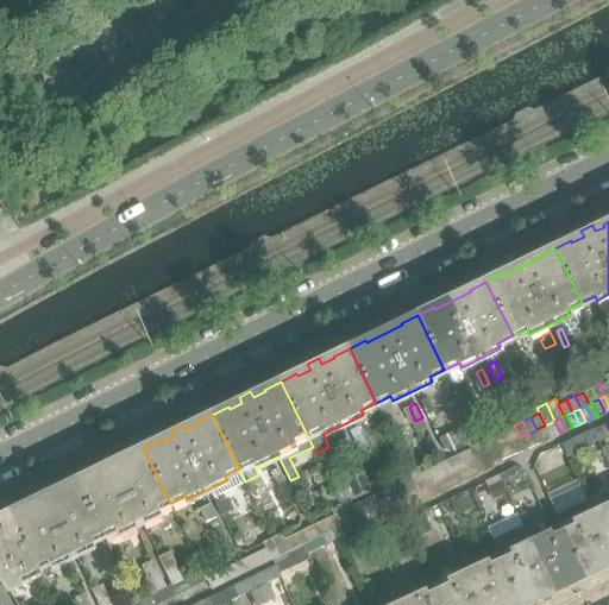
[(560,434),(554,421),(547,424),(553,436),(560,434)]
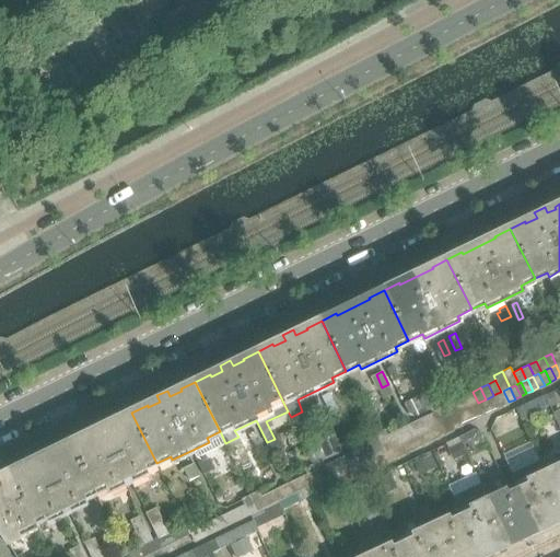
[(430,406),(440,402),(433,389),(408,401),(415,415),(431,407),(430,406)]
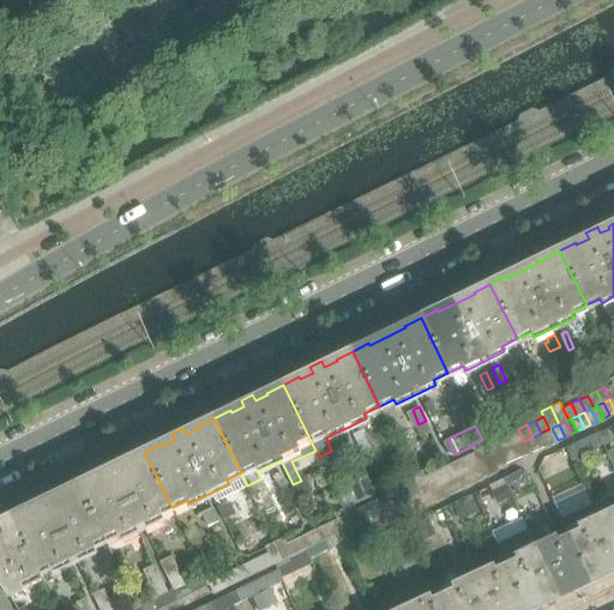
[(371,447),(361,428),(353,433),(362,451),(371,447)]
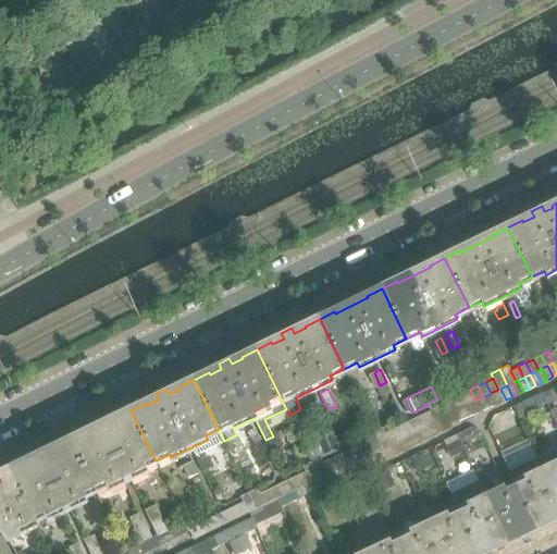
[(506,399),(500,389),(498,390),(495,391),(500,403),(506,399)]
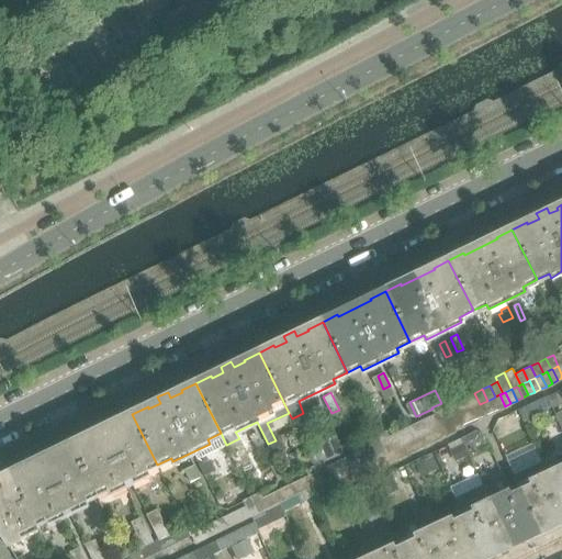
[(480,404),(474,393),(467,397),(472,407),(476,406),(480,404)]
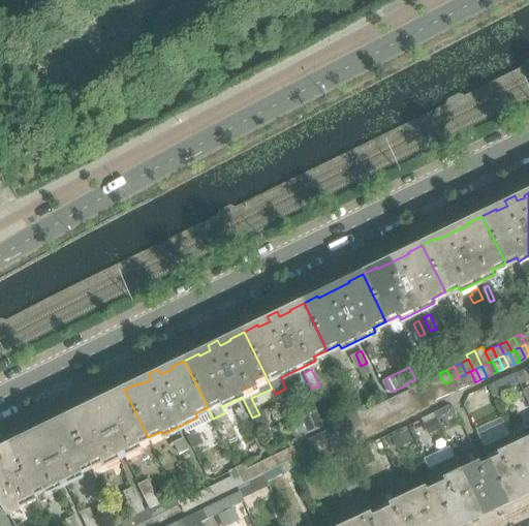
[(475,382),(470,371),(466,373),(465,374),(470,384),(475,382)]
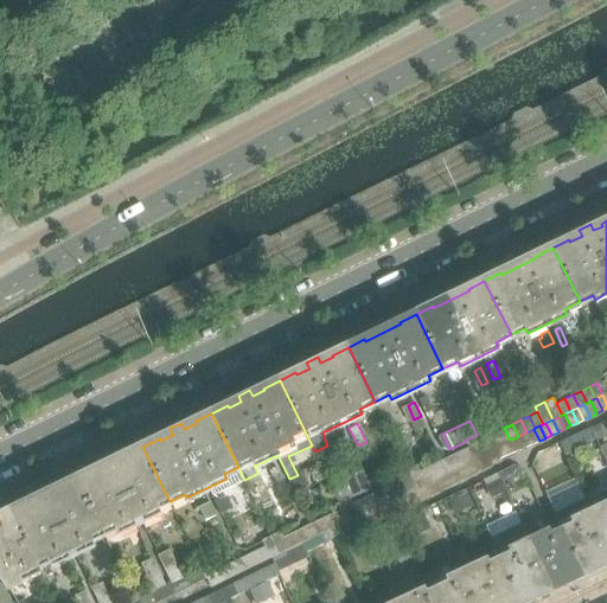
[(564,451),(595,437),(589,427),(560,441),(564,451)]
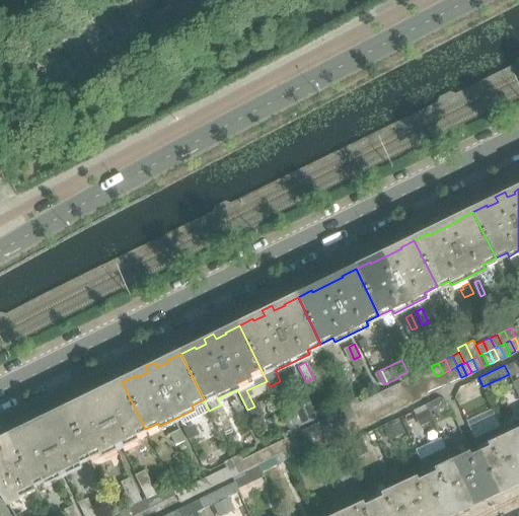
[(436,376),(431,366),(424,369),(429,380),(434,377),(436,376)]
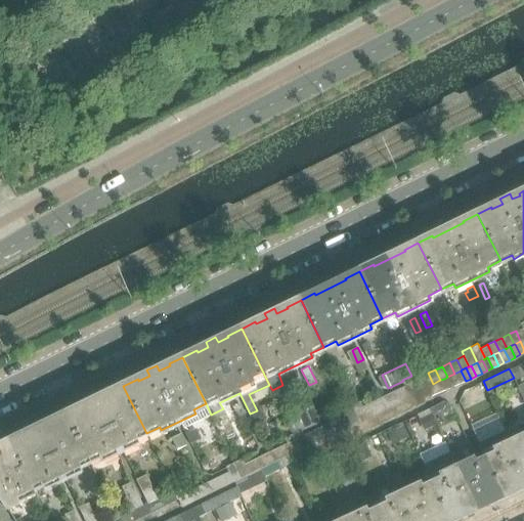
[(466,381),(461,371),(454,374),(460,384),(466,381)]
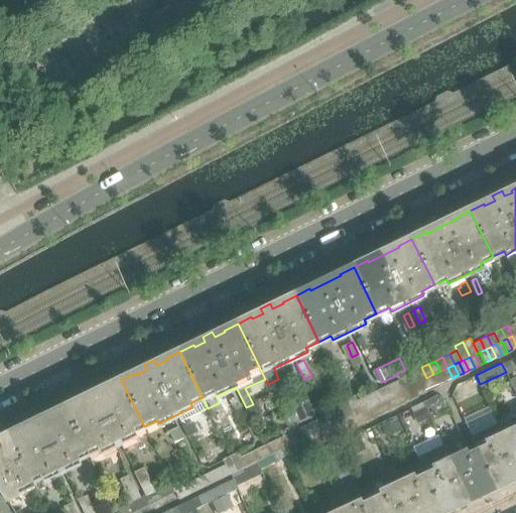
[(419,381),(414,371),(413,367),(412,366),(405,370),(412,385),(415,383),(419,381)]
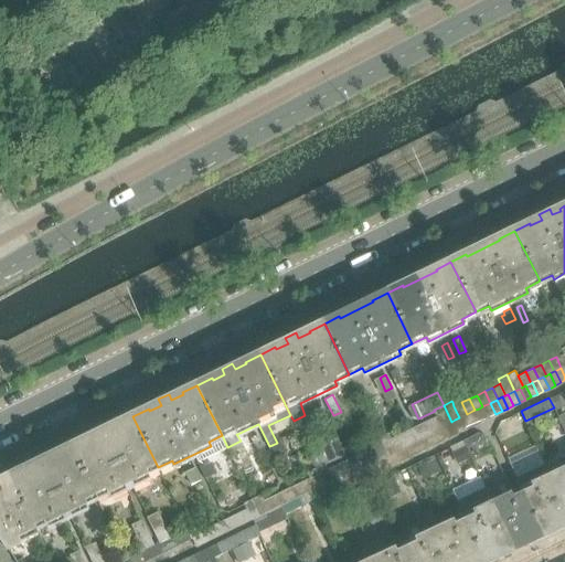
[(467,414),(461,402),(454,406),(459,417),(461,417),(467,414)]
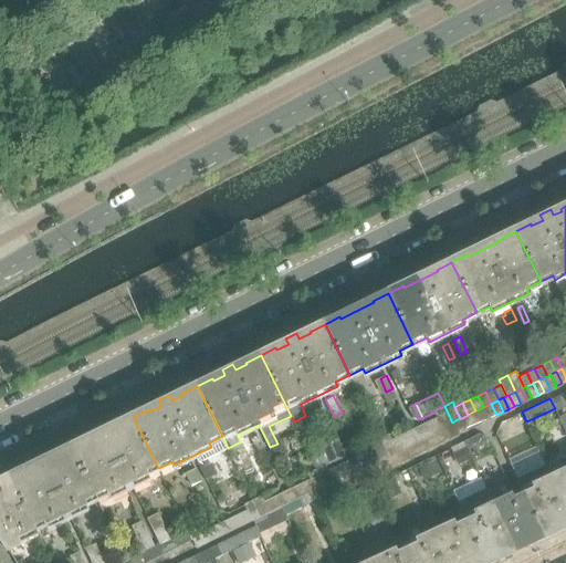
[(496,415),(491,404),(485,406),(491,418),(496,415)]
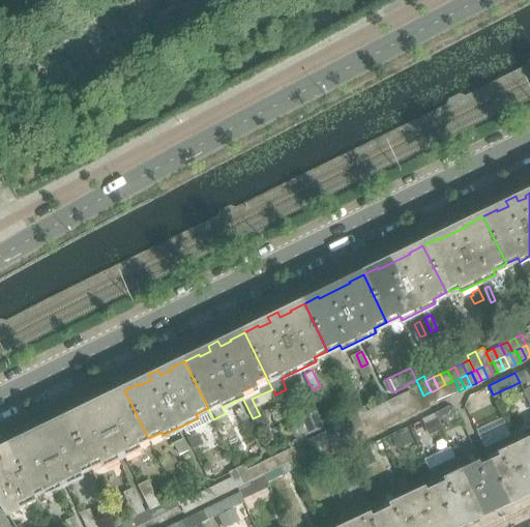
[(307,391),(302,380),(297,382),(302,393),(307,391)]
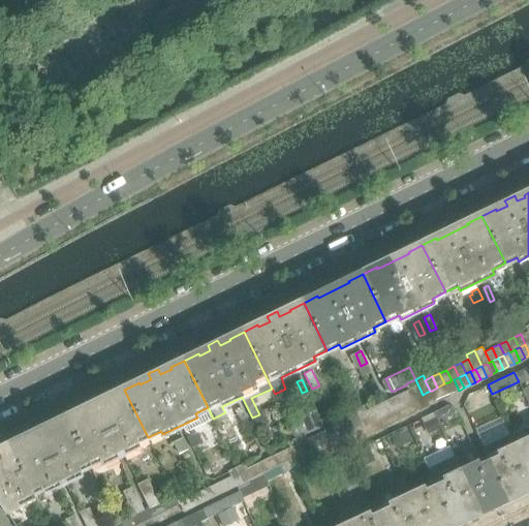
[(423,395),(415,379),(406,383),(407,384),(408,389),(414,399),(421,396),(423,395)]
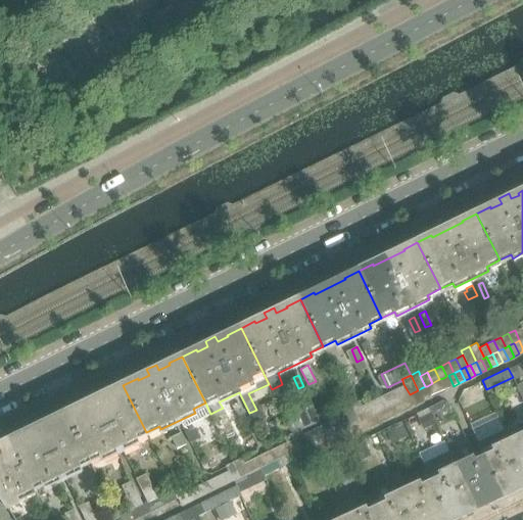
[(454,386),(448,375),(446,376),(443,378),(448,388),(454,386)]
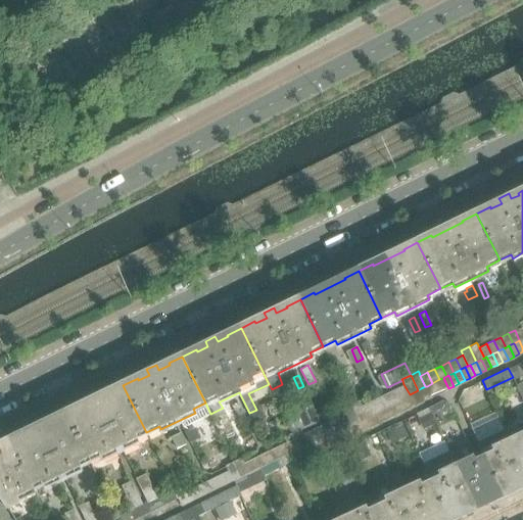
[(448,388),(443,378),(439,379),(437,380),(442,391),(448,388)]
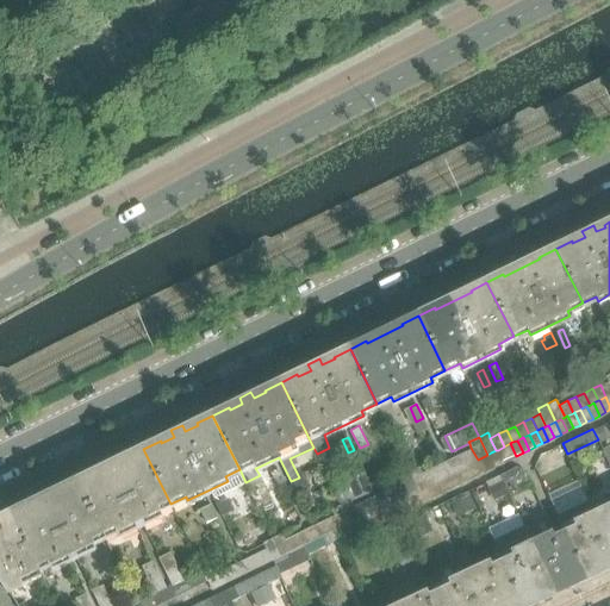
[(516,456),(510,443),(504,447),(510,458),(516,456)]
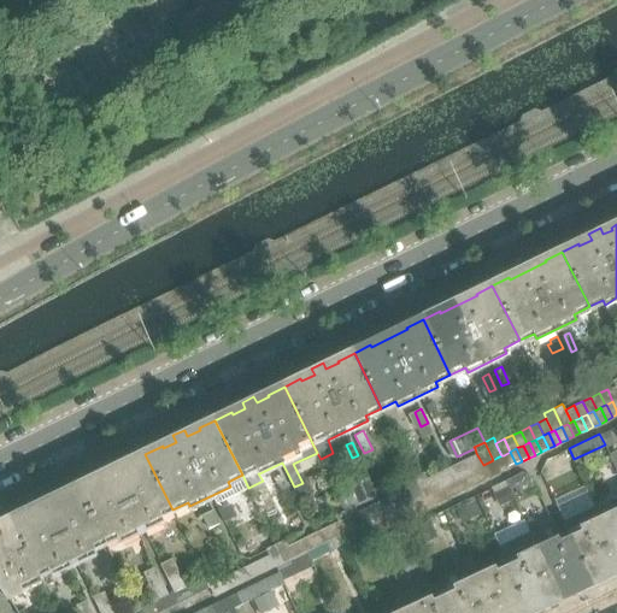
[(516,464),(510,452),(504,455),(510,467),(516,464)]
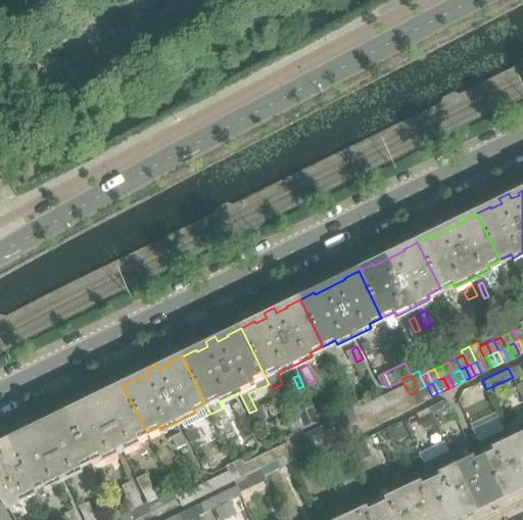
[(410,394),(403,384),(397,387),(402,397),(405,396),(410,394)]
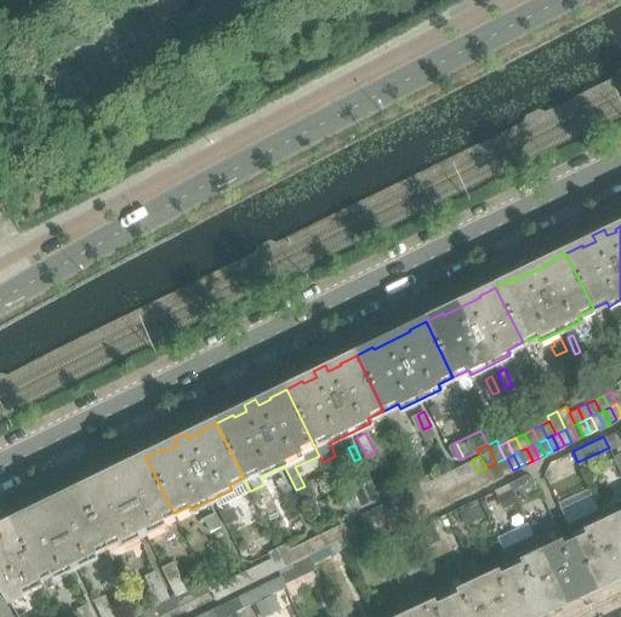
[(174,513),(146,457),(119,470),(117,467),(104,472),(107,476),(79,490),(106,546),(119,540),(121,544),(163,524),(161,519),(174,513)]
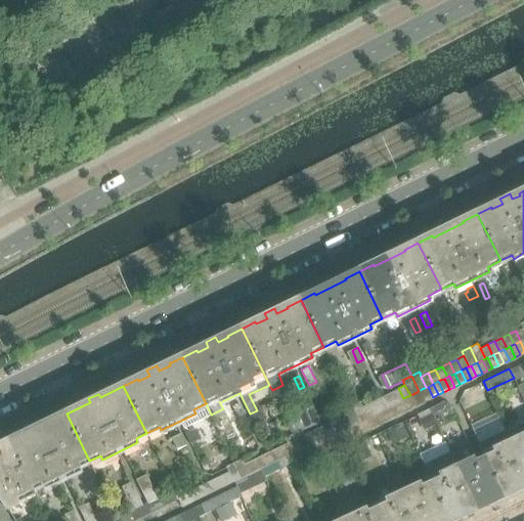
[(433,397),(428,387),(426,387),(422,389),(427,400),(433,397)]
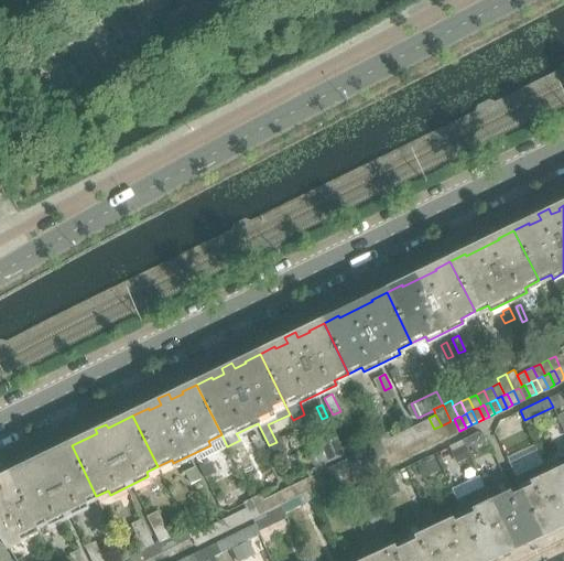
[(434,429),(429,418),(421,421),(426,433),(431,431),(434,429)]
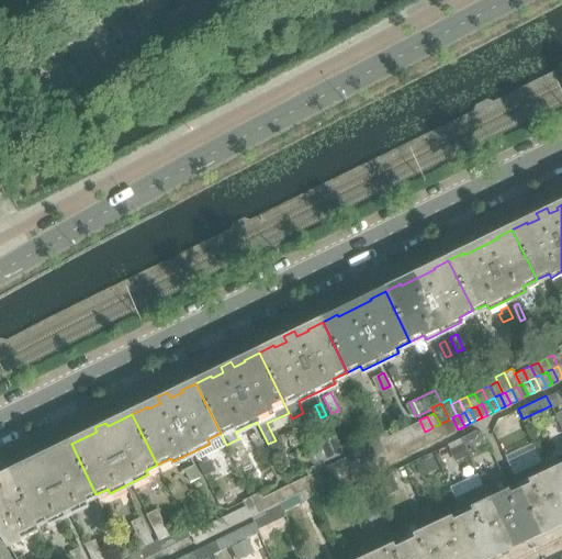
[(452,432),(458,429),(452,417),(449,420),(447,421),(452,432)]
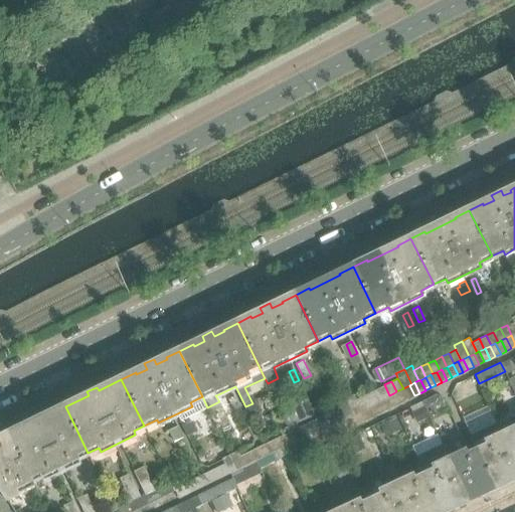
[(389,395),(384,384),(377,388),(382,398),(387,395),(389,395)]
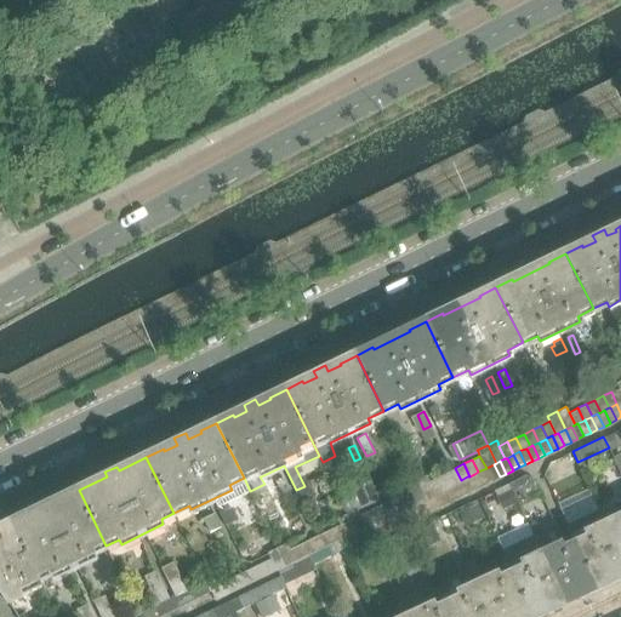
[(500,476),(494,464),(486,468),(493,480),(500,476)]
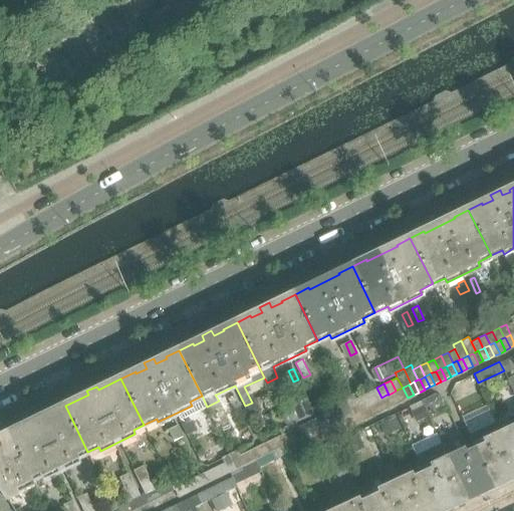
[(381,398),(376,388),(369,391),(374,402),(376,401),(379,399),(381,398)]
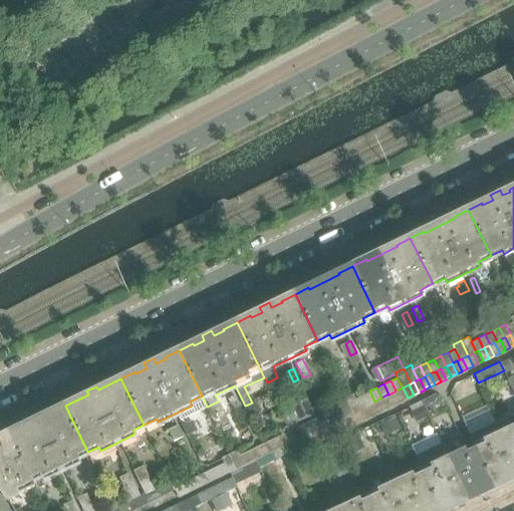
[(408,398),(403,388),(398,390),(403,401),(408,398)]
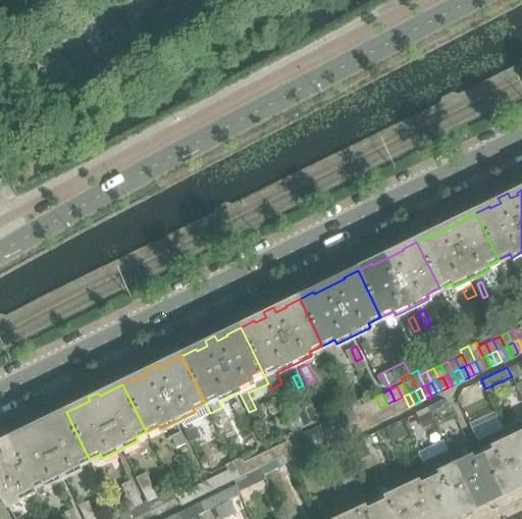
[(409,407),(404,396),(402,397),(399,399),(404,409),(409,407)]
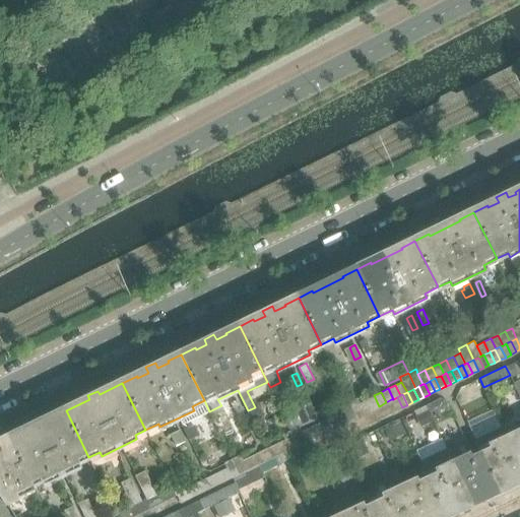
[(379,406),(374,395),(367,399),(372,409),(375,407),(379,406)]
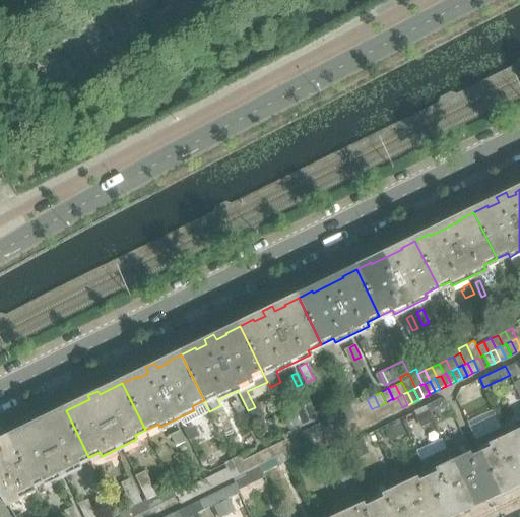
[(360,403),(360,402),(358,398),(356,397),(349,401),(356,416),(359,415),(365,413),(360,403)]
